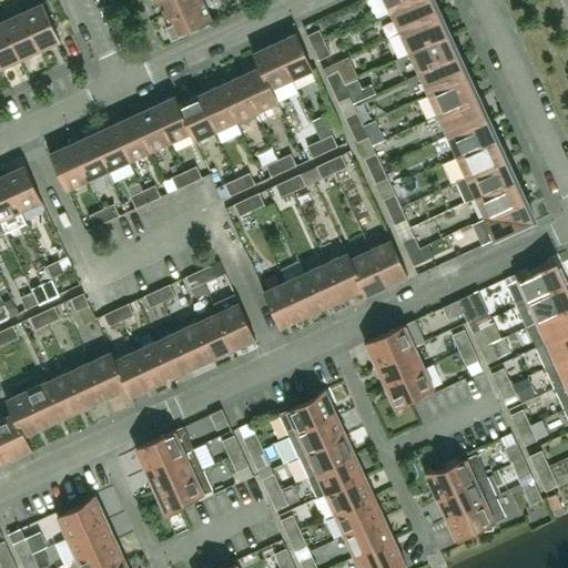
[(195,0),(158,0),(165,14),(195,0)]
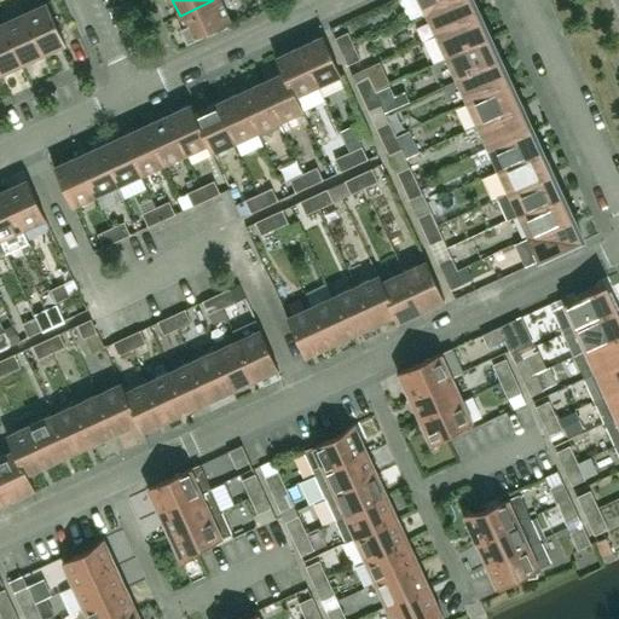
[(230,21),(220,0),(213,0),(180,16),(184,25),(180,28),(187,42),(204,35),(203,34),(230,21)]
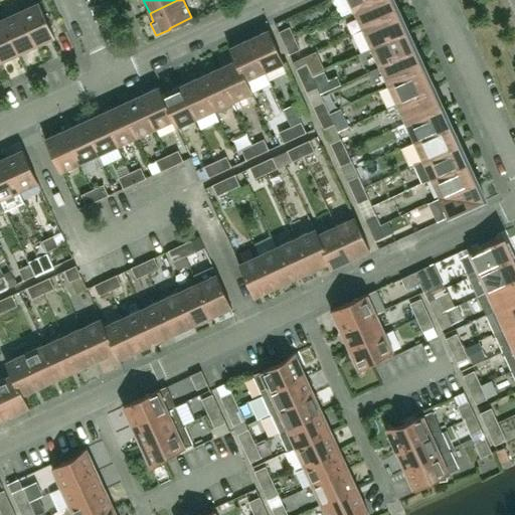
[(376,0),(348,0),(353,11),(376,0)]
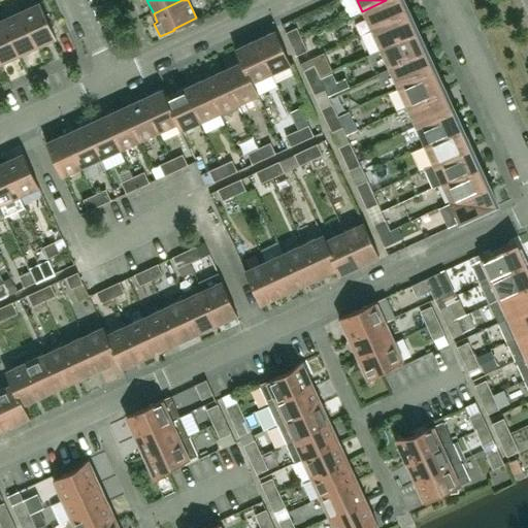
[(409,12),(403,0),(386,0),(362,11),(363,12),(364,12),(371,30),(409,12)]
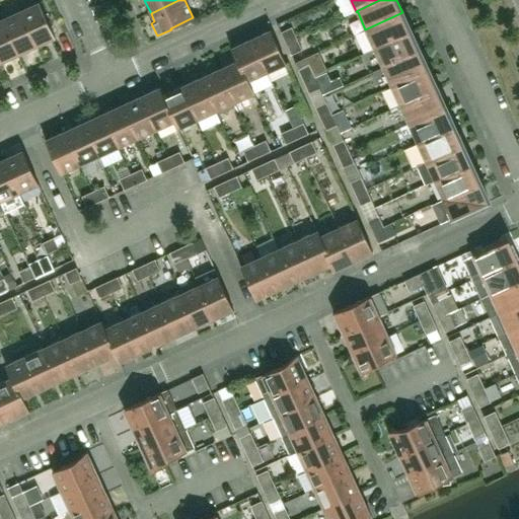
[(55,36),(39,2),(20,10),(36,46),(55,36)]
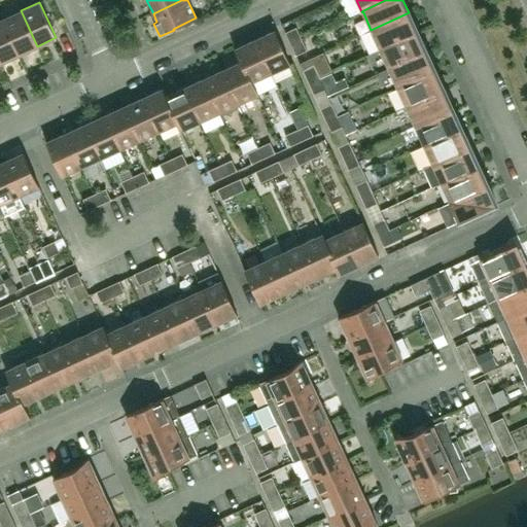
[(37,46),(21,10),(3,19),(20,55),(37,46)]
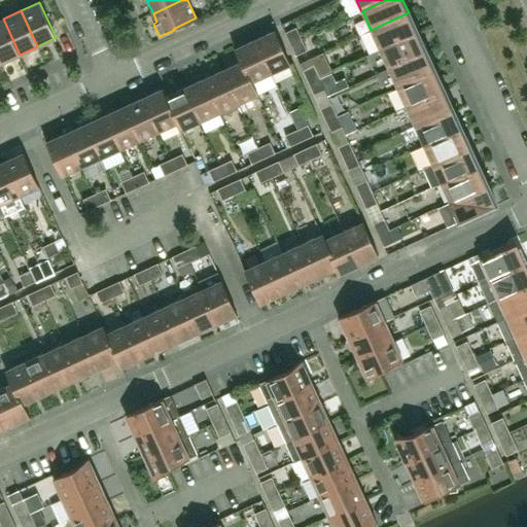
[(418,32),(409,12),(371,30),(380,48),(418,32)]
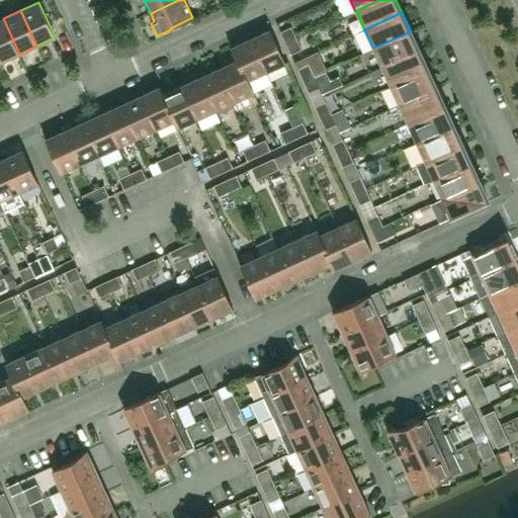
[(19,54),(3,18),(0,19),(0,59),(1,62),(19,54)]
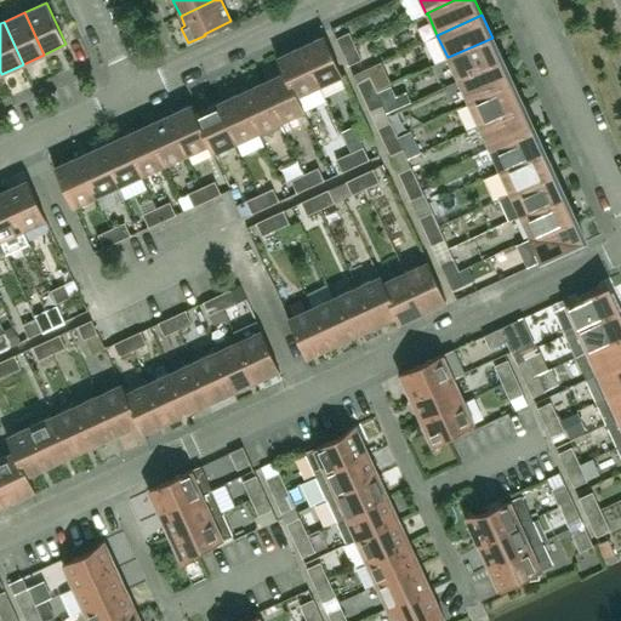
[(355,46),(349,32),(336,38),(342,52),(355,46)]
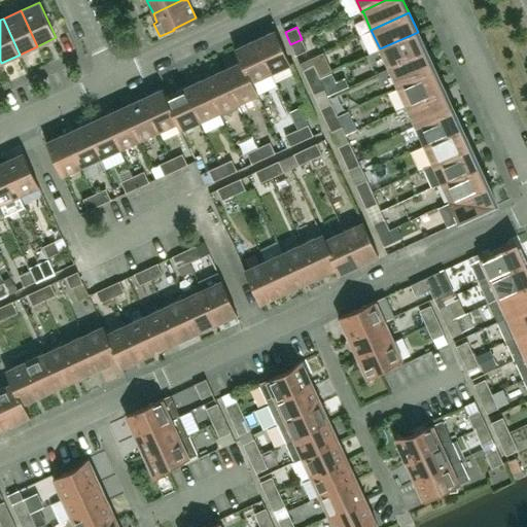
[(290,64),(275,30),(255,39),(271,73),(290,64)]
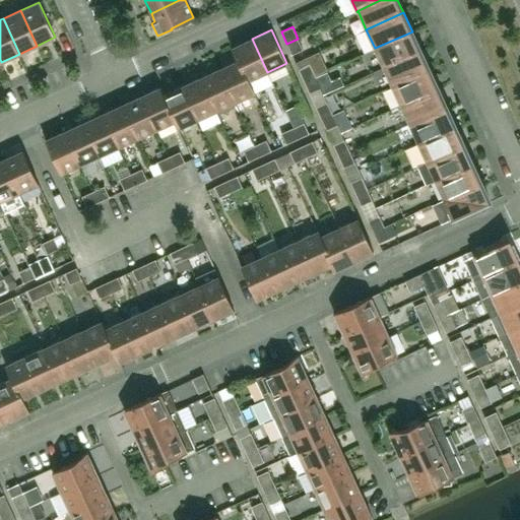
[(420,50),(412,31),(375,48),(383,67),(420,50)]
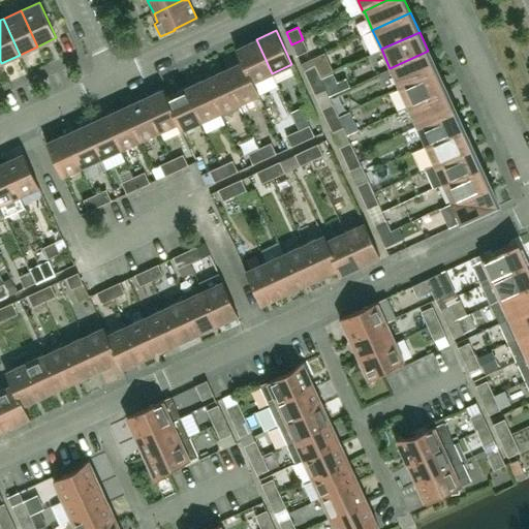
[(256,91),(276,82),(272,73),(256,39),(237,49),(256,91)]
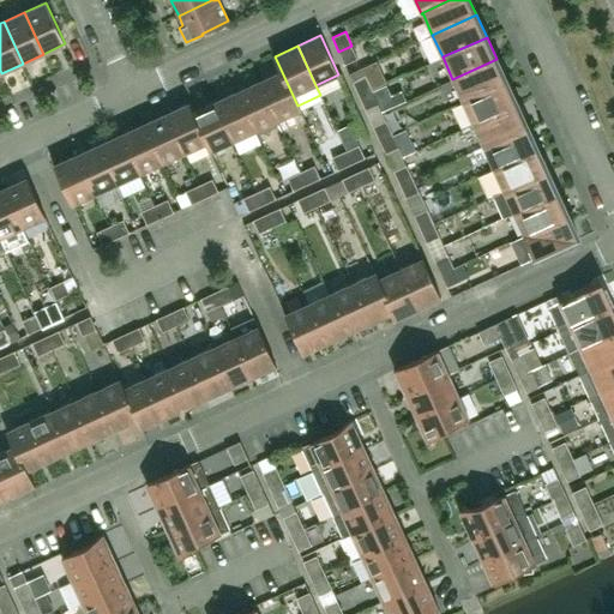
[(344,65),(357,59),(351,46),(338,52),(344,65)]
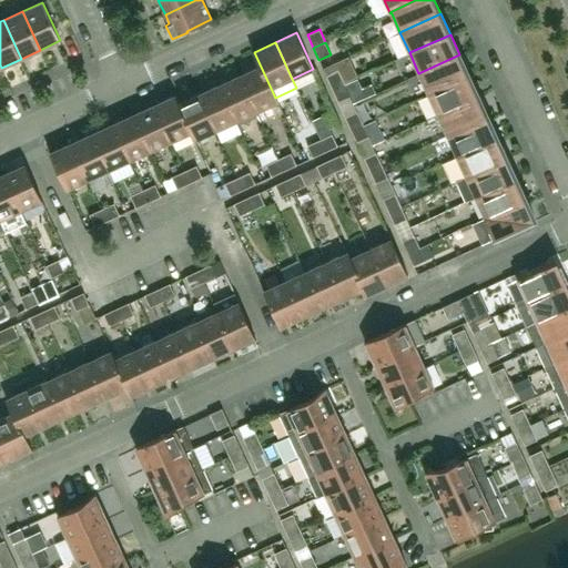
[(275,98),(254,52),(253,52),(259,67),(240,75),(256,111),(277,102),(275,98)]
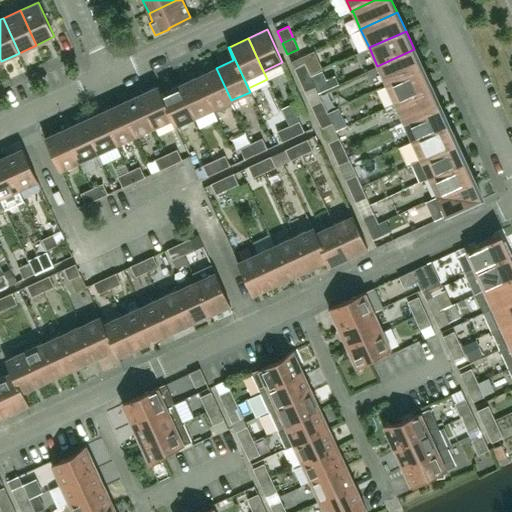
[(423,68),(414,49),(377,66),(386,85),(423,68)]
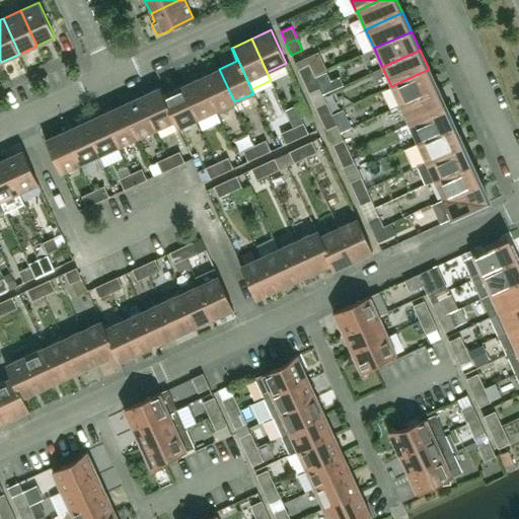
[(314,75),(309,64),(298,69),(303,80),(314,75)]
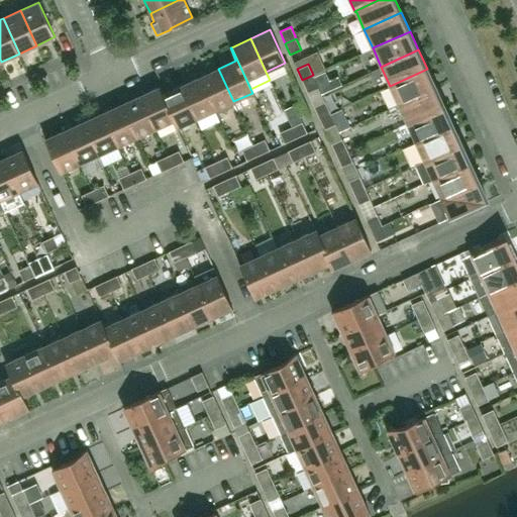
[(233,101),(218,69),(200,77),(215,110),(233,101)]
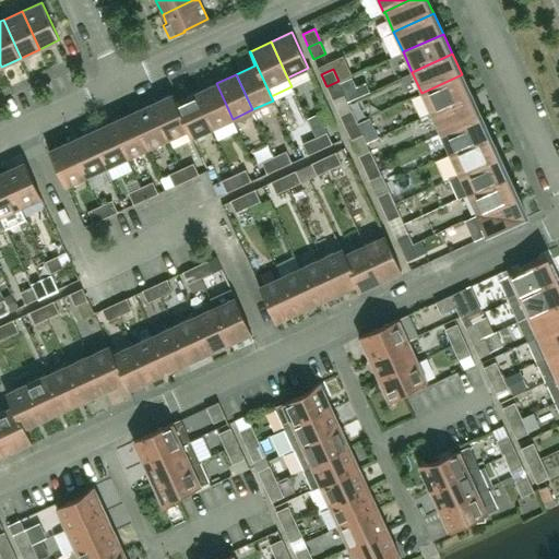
[(471,95),(462,74),(421,93),(431,113),(471,95)]
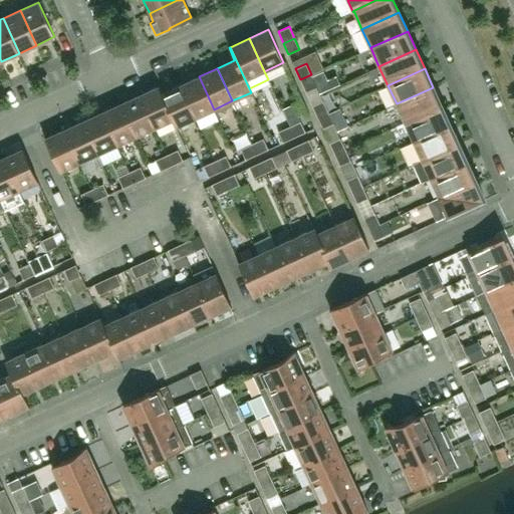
[(320,84),(314,73),(311,74),(300,79),(306,91),(320,84)]
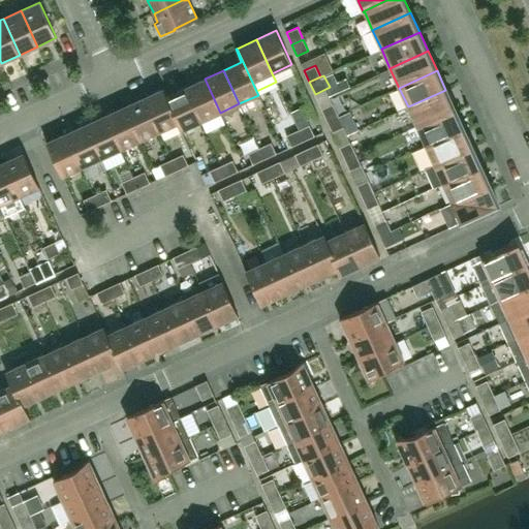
[(220,113),(205,79),(185,88),(200,121),(220,113)]
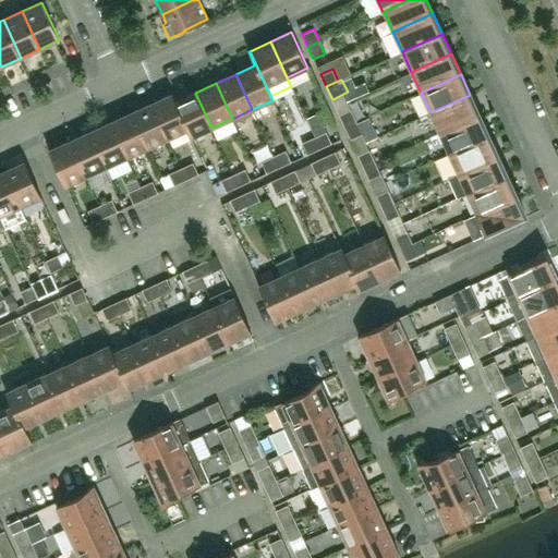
[(211,128),(195,93),(176,101),(172,94),(171,94),(191,137),(211,128)]
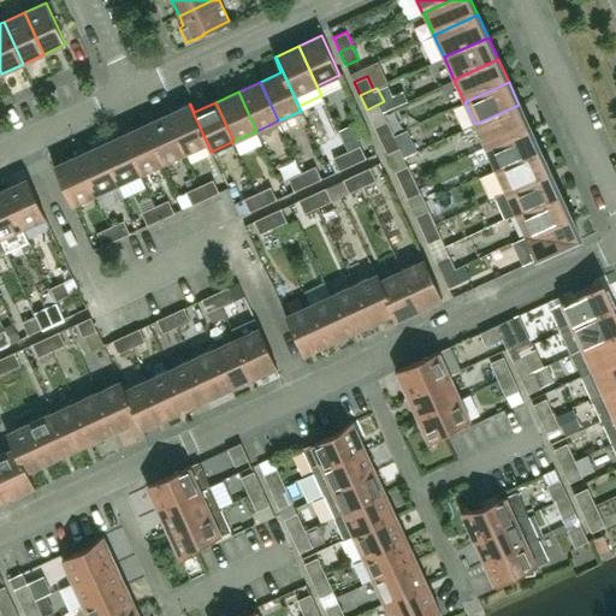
[(211,152),(189,104),(166,114),(184,153),(206,143),(211,152)]
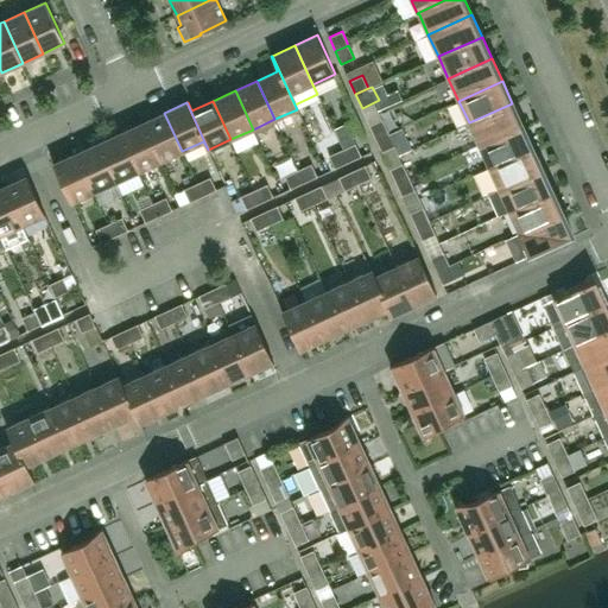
[(523,125),(512,103),(469,122),(479,145),(523,125)]
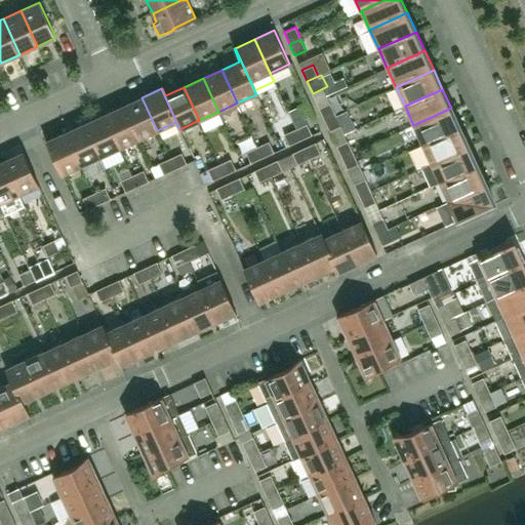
[(157,130),(142,97),(123,106),(138,139),(157,130)]
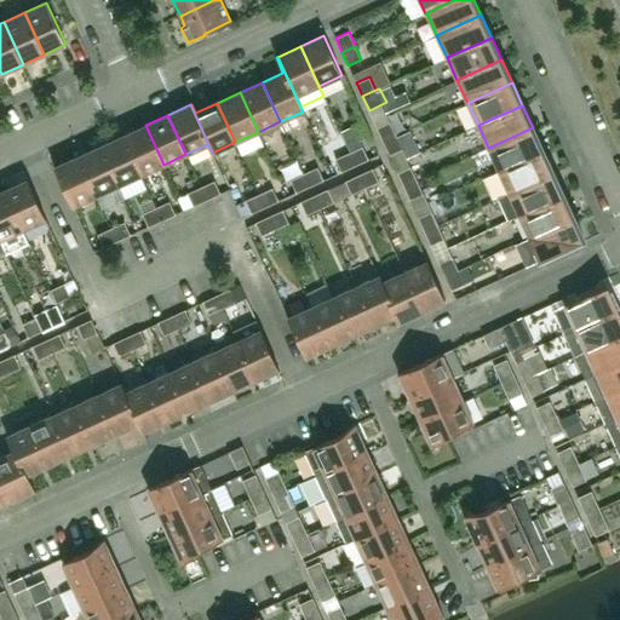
[(396,136),(390,122),(377,127),(383,142),(396,136)]
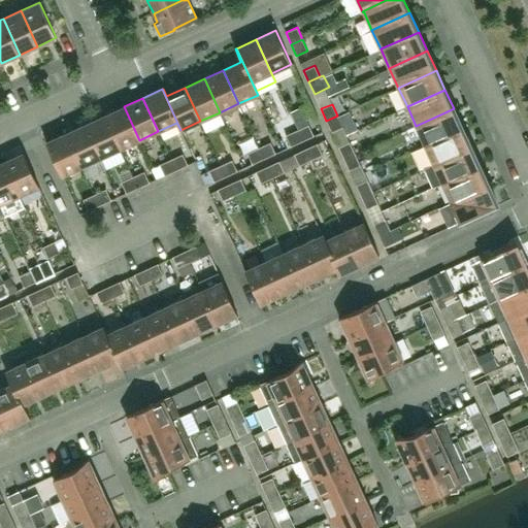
[(139,140),(124,106),(104,116),(120,150),(139,140)]
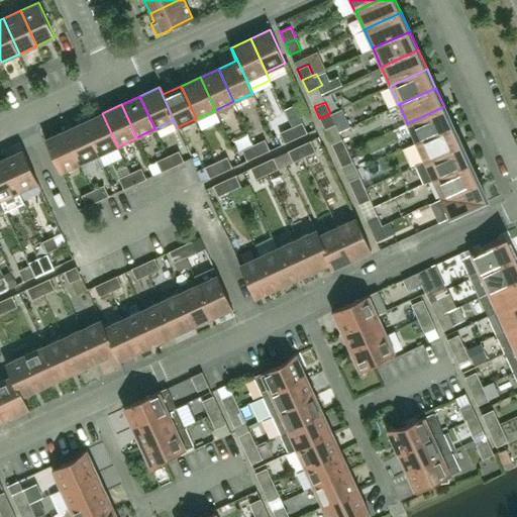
[(452,125),(444,106),(407,123),(416,142),(452,125)]
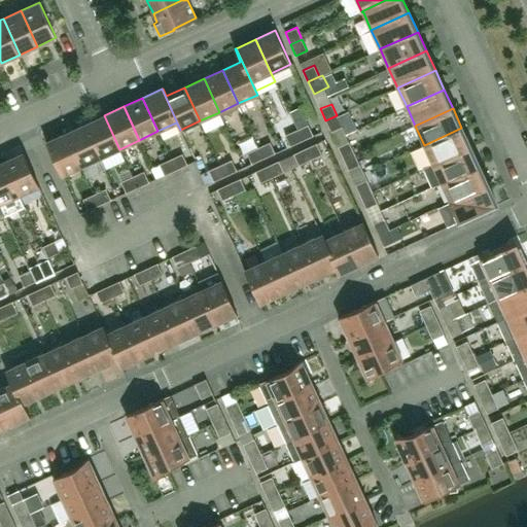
[(119,149),(104,115),(84,124),(100,157),(119,149)]
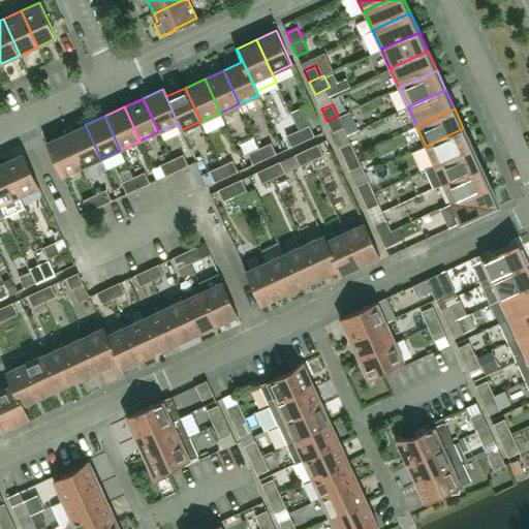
[(343,127),(338,116),(327,121),(333,132),(343,127)]
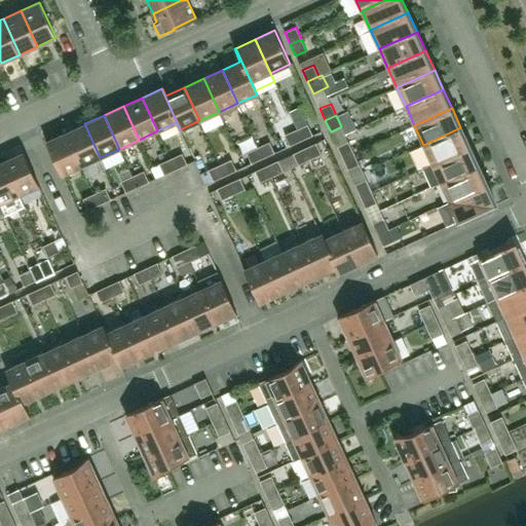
[(100,157),(84,123),(66,133),(81,166),(100,157)]
